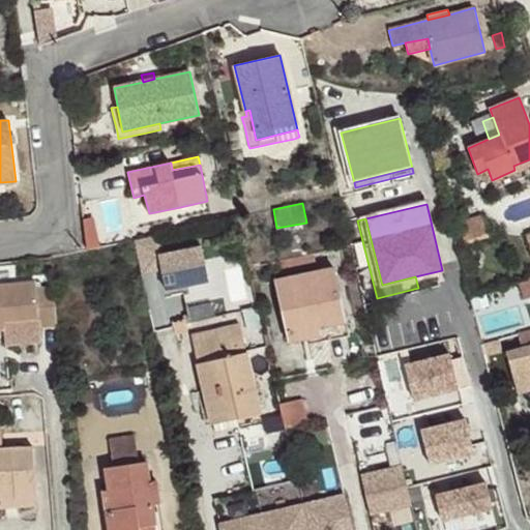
[(153,236),(137,237),(138,272),(162,271),(163,284),(201,282),(199,244),(154,247),(153,236)]
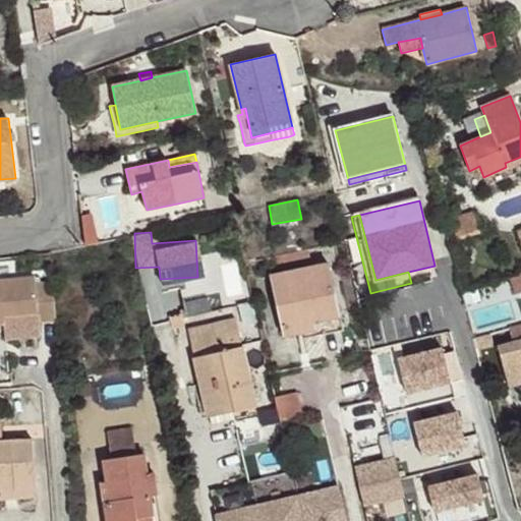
[(339,316),(328,264),(271,276),(284,336),(315,330),(314,322),(339,316)]
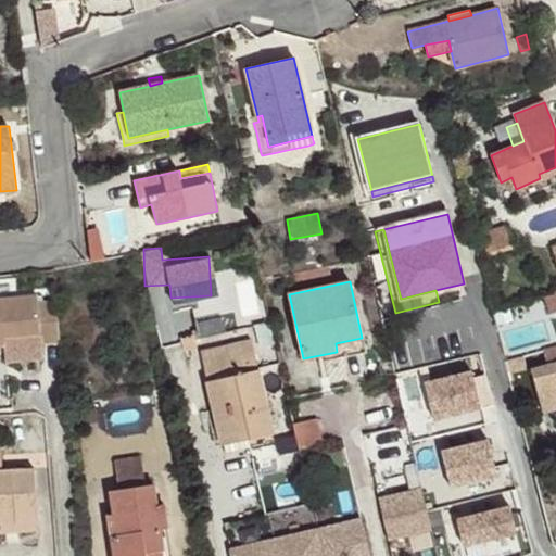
[(60,342),(57,301),(38,303),(37,295),(0,298),(0,345),(5,345),(5,342),(5,338),(15,337),(39,336),(40,344),(60,342)]
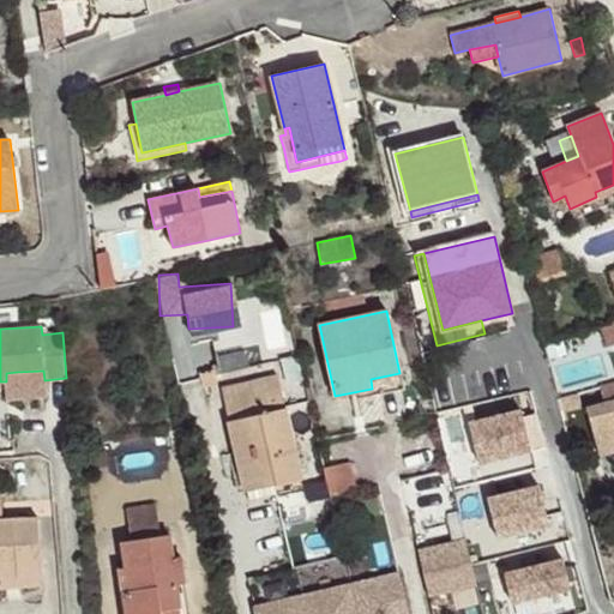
[(304,380),(298,357),(281,361),(287,385),(304,380)]
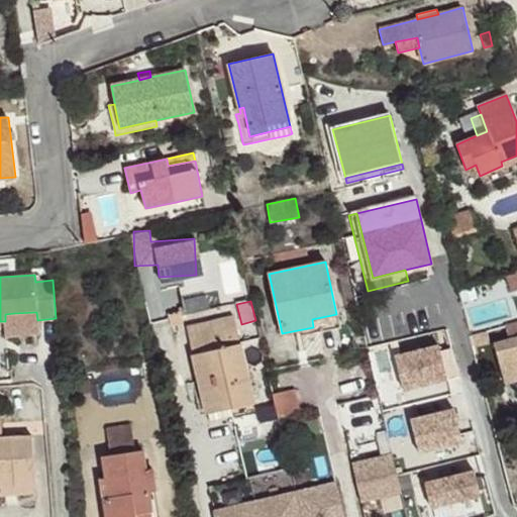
[(180,311),(168,314),(169,319),(181,316),(180,311)]
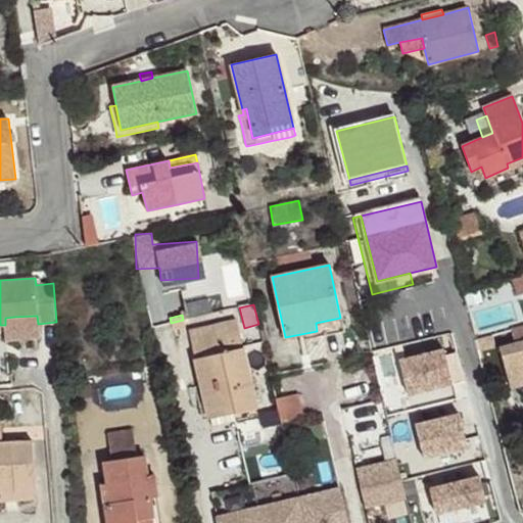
[(343,331),(340,318),(316,323),(317,331),(303,334),(304,339),(343,331)]
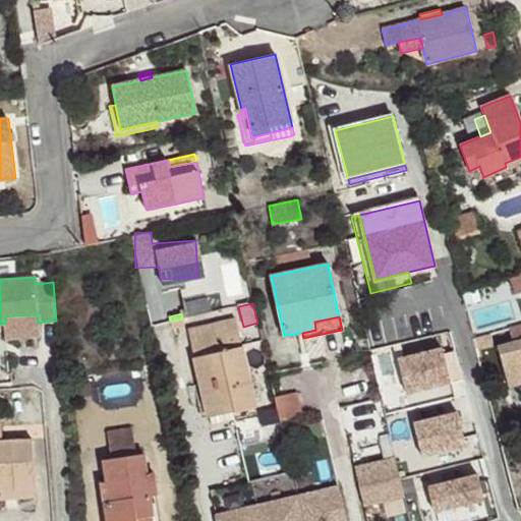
[(256,405),(236,319),(187,330),(205,404),(207,404),(230,399),(233,410),(256,405)]
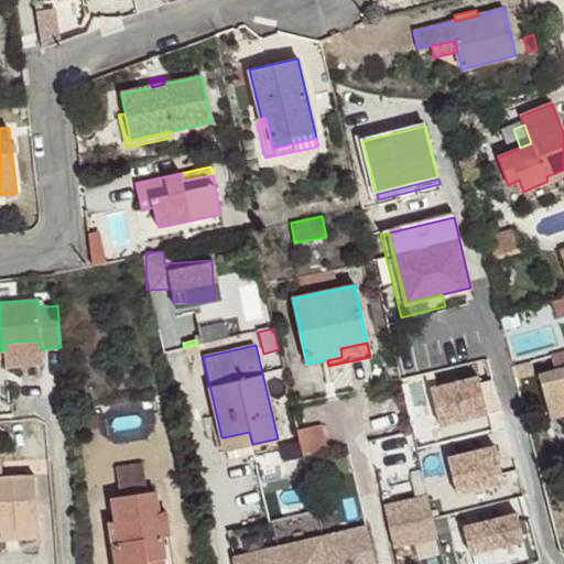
[(563,368),(563,369),(539,376),(550,418),(563,414),(563,368)]
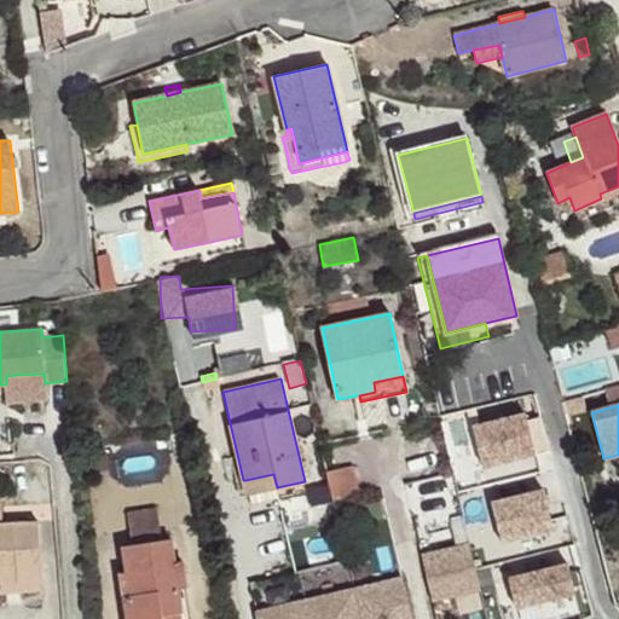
[(360,496),(353,466),(325,472),(328,484),(333,502),(360,496)]
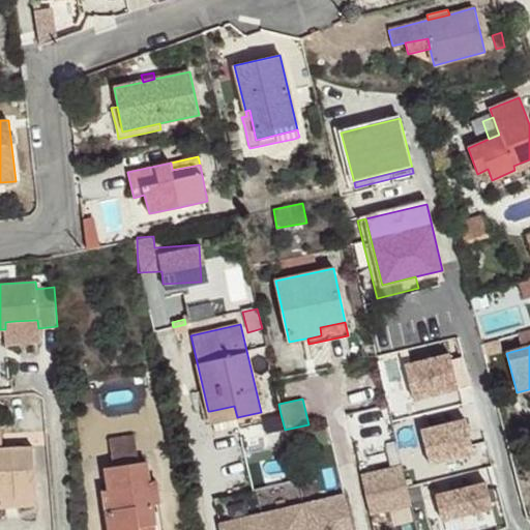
[(237,417),(234,406),(210,411),(215,433),(239,428),(237,417)]
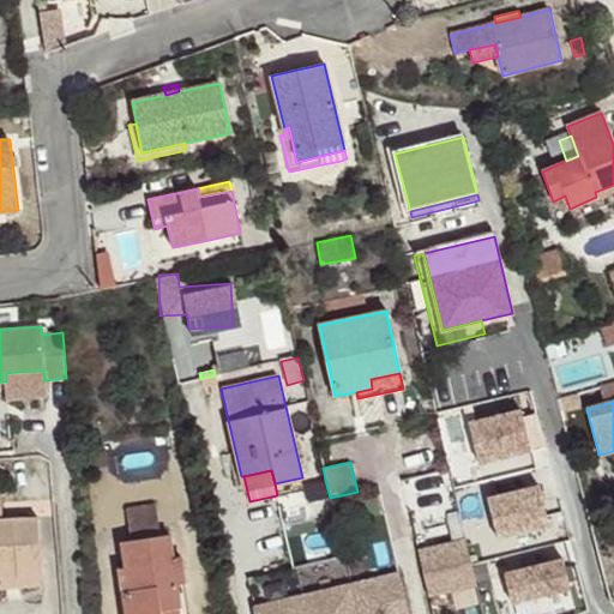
[(330,498),(325,480),(298,487),(301,509),(330,500),(330,498)]
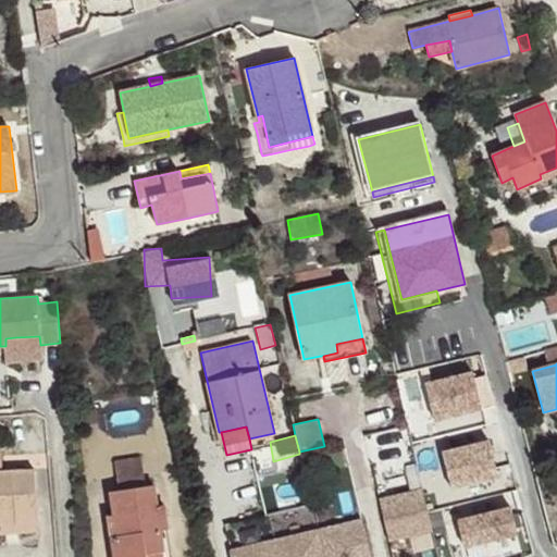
[(38,523),(35,469),(2,471),(0,440),(0,519),(7,519),(5,515),(14,514),(15,524),(38,523)]
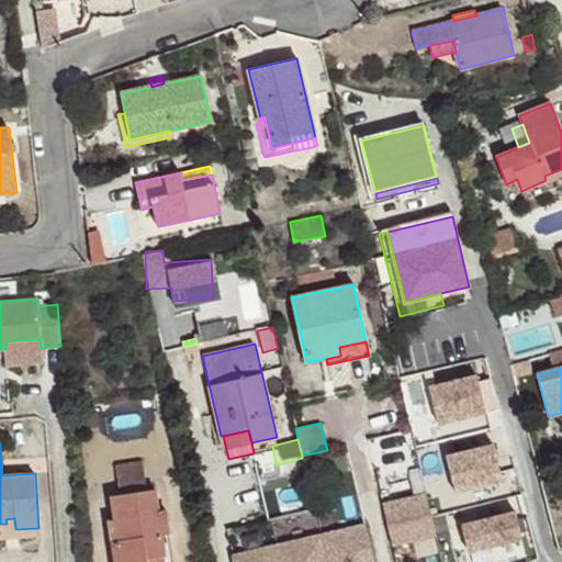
[(147,491),(143,464),(115,469),(120,495),(147,491)]
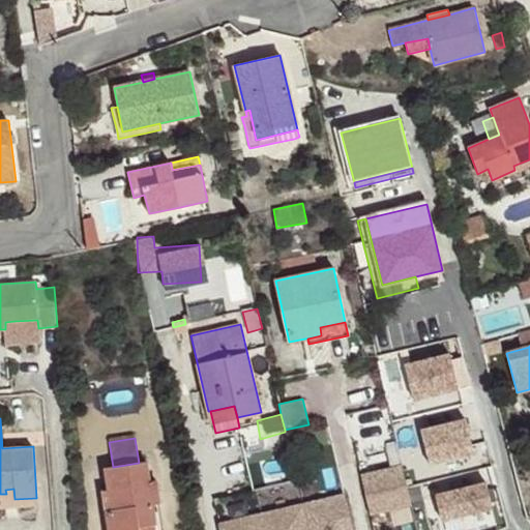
[(150,481),(146,462),(139,463),(113,467),(106,468),(109,490),(102,491),(109,529),(156,529),(153,505),(160,504),(156,480),(150,481)]
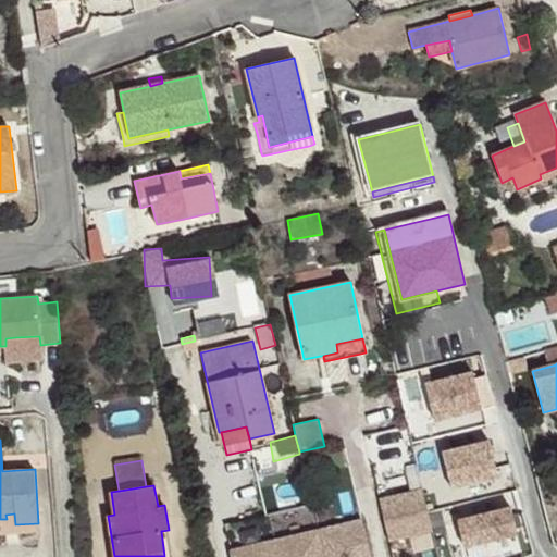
[(382,494),(387,539),(432,533),(426,487),(382,494)]
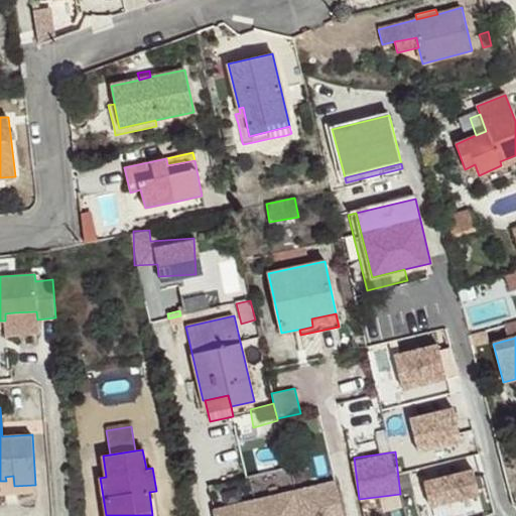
[(6,481),(0,481),(0,494),(35,492),(35,485),(14,486),(13,476),(5,477),(6,481)]
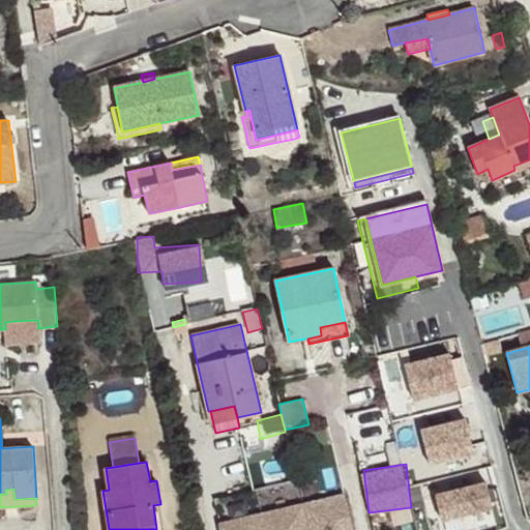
[(164,529),(160,504),(153,505),(156,529),(164,529)]
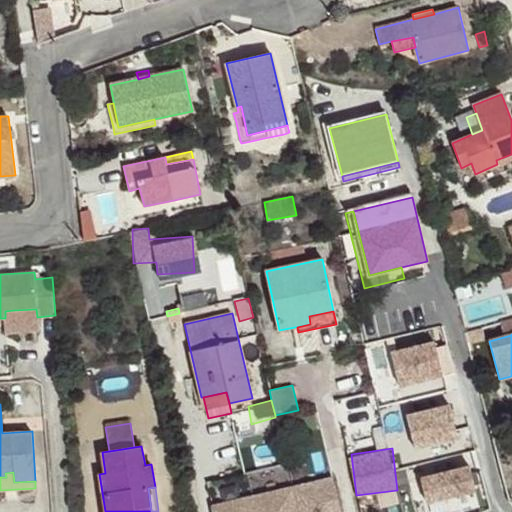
[(299,511),(293,487),(253,497),(256,511),(299,511)]
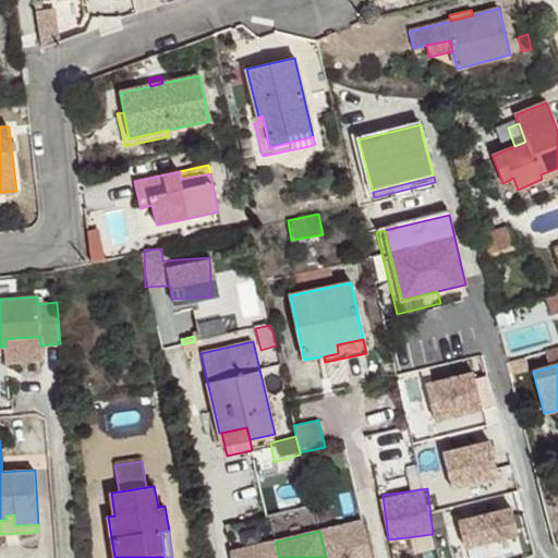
[(279,557),(276,542),(231,553),(232,557),(279,557)]
